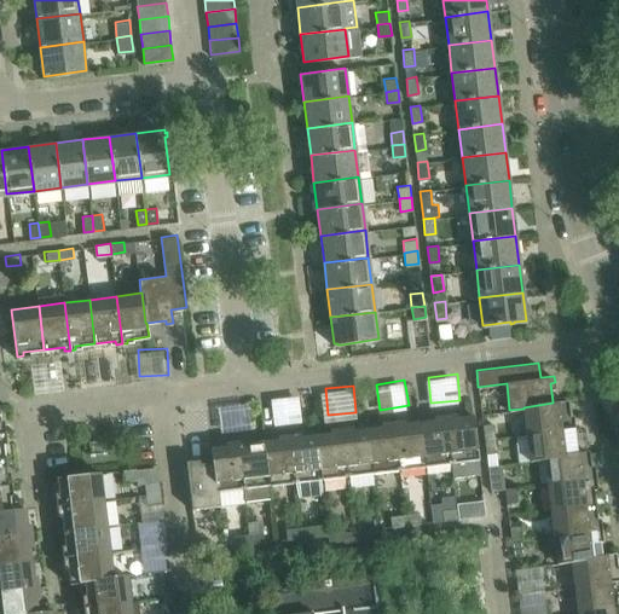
[(273,397),(276,422),(304,418),(300,393),(273,397)]
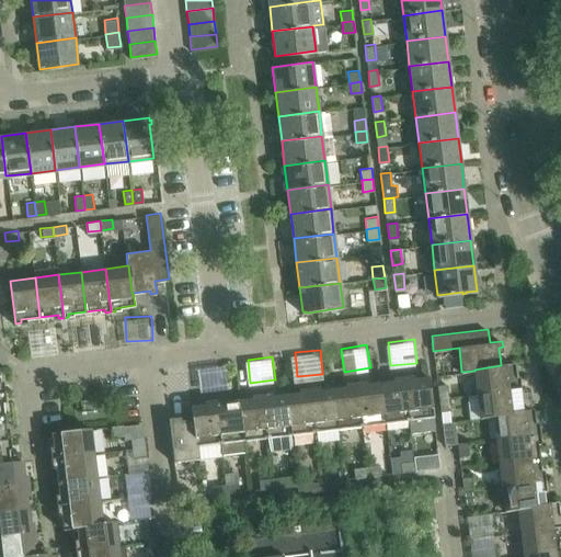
[(474,370),(474,371),(478,393),(521,386),(521,382),(516,383),(514,363),(501,364),(501,365),(474,370)]
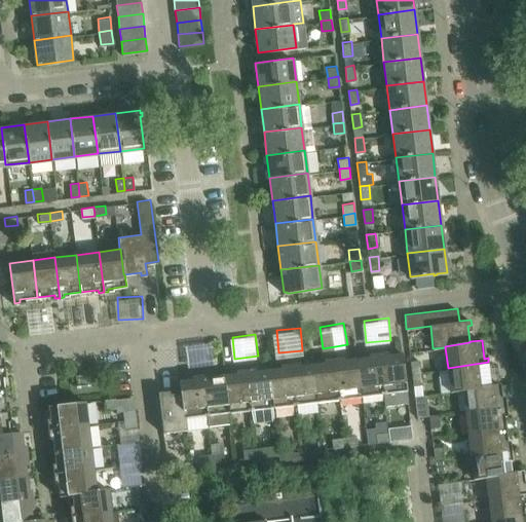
[(378,352),(383,393),(407,389),(402,352),(383,355),(383,351),(378,352)]
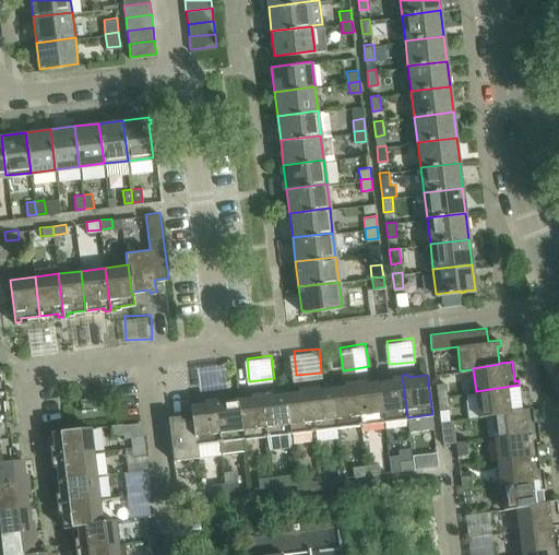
[(397,378),(379,380),(384,420),(407,417),(402,375),(397,375),(397,378)]
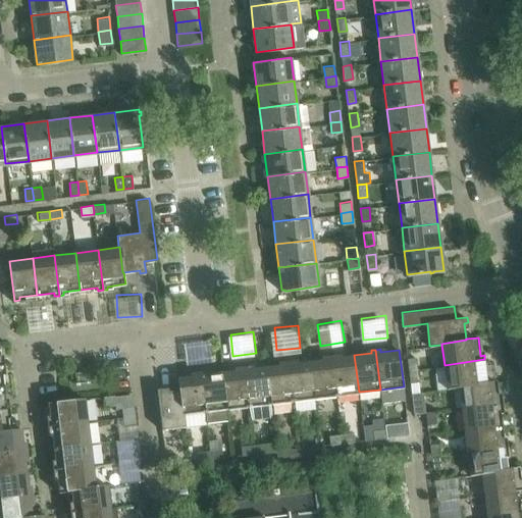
[(336,354),(331,355),(336,395),(359,392),(354,355),(336,357),(336,354)]
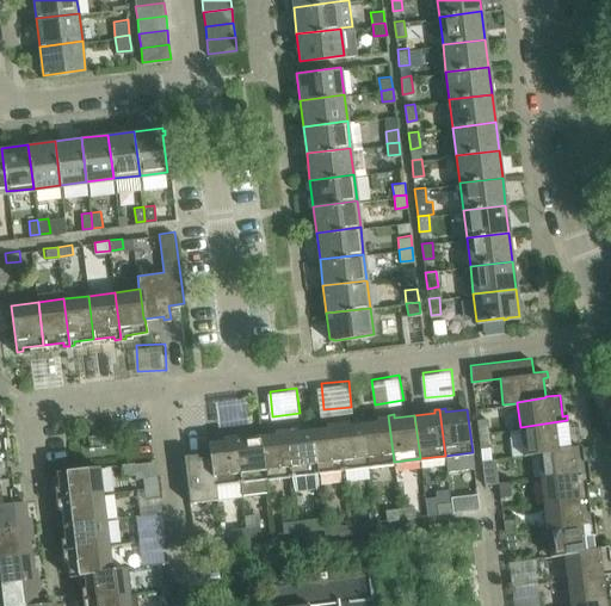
[(383,419),(363,421),(369,465),(394,462),(388,415),(383,415),(383,419)]
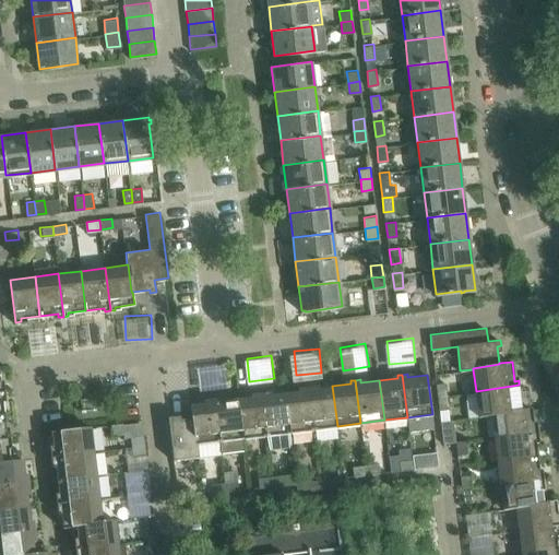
[(436,382),(438,396),(447,394),(445,381),(436,382)]
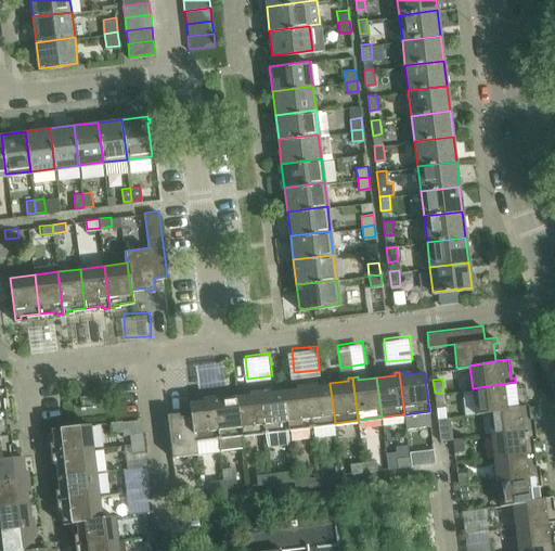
[(515,382),(473,388),(476,412),(488,411),(488,410),(515,407),(515,406),(513,388),(516,388),(515,382)]
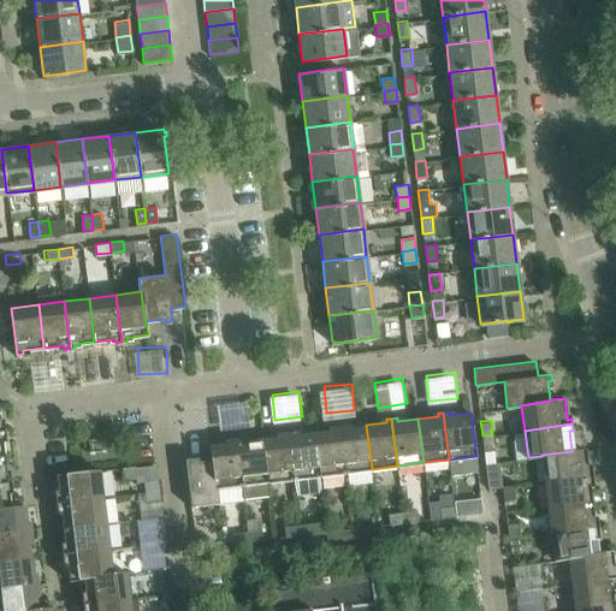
[(314,432),(319,475),(345,472),(341,425),(335,426),(335,429),(314,432)]
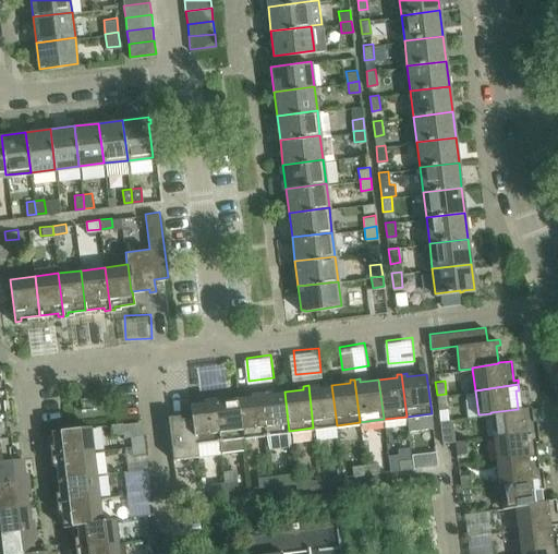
[(308,385),(313,428),(337,425),(331,385),(313,388),(313,385),(308,385)]
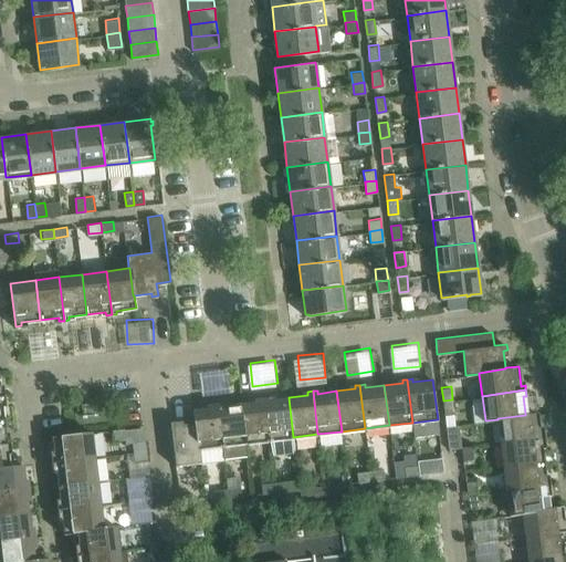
[(264,397),(270,440),(293,437),(289,397),(270,399),(269,396),(264,397)]
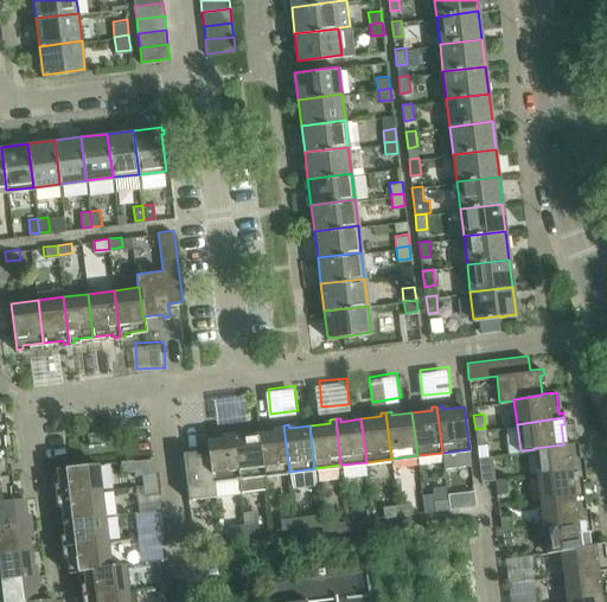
[(259,431),(263,474),(289,472),(283,426),(279,426),(279,429),(259,431)]
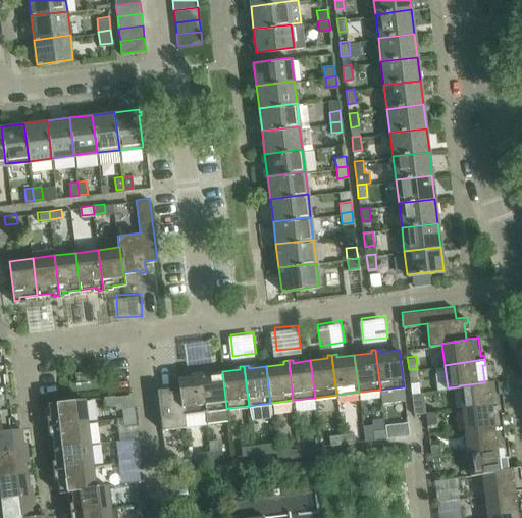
[(417,368),(409,369),(410,381),(419,380),(417,368)]
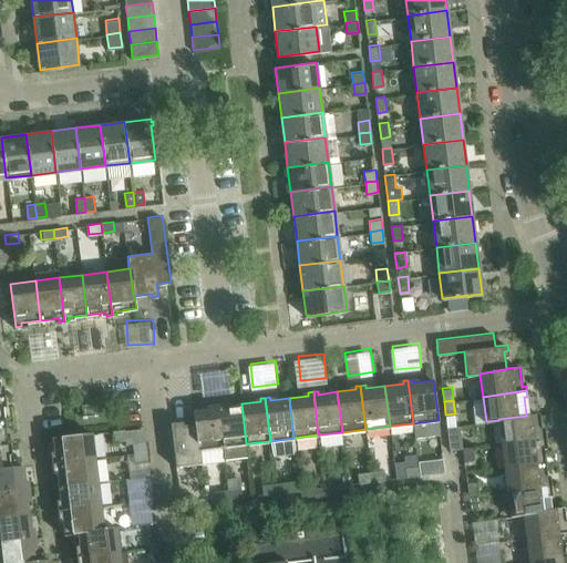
[(246,443),(241,403),(223,406),(223,402),(217,403),(223,447),(224,447),(225,458),(247,456),(246,444),(246,443)]
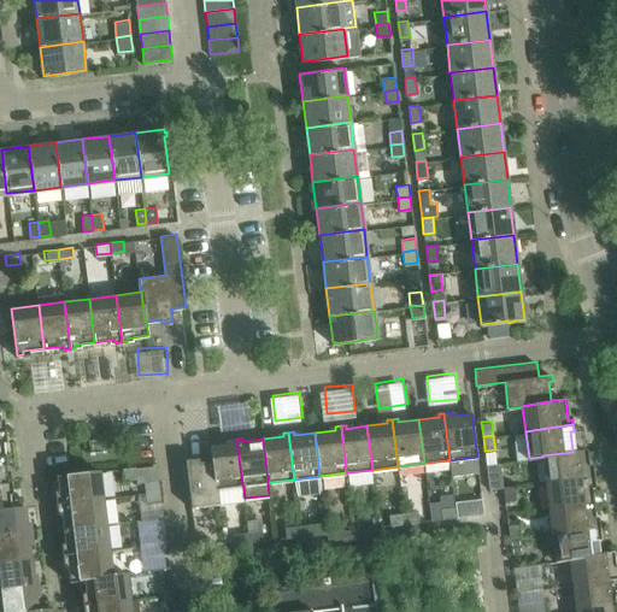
[(242,486),(236,439),(231,439),(231,442),(210,446),(211,460),(212,459),(216,489),(217,489),(242,486)]
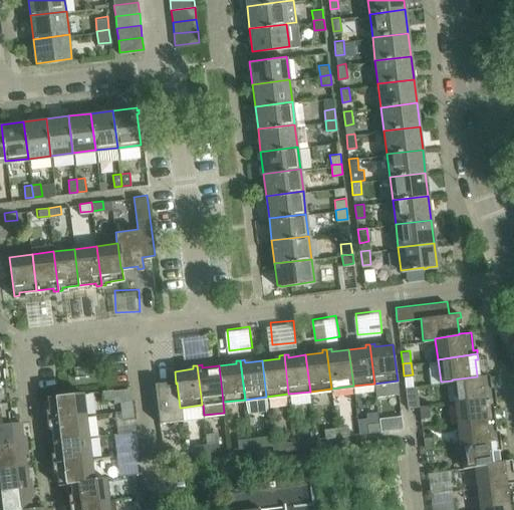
[(452,379),(452,380),(455,401),(494,396),(494,392),(491,392),(488,373),(477,375),(477,376),(452,379)]
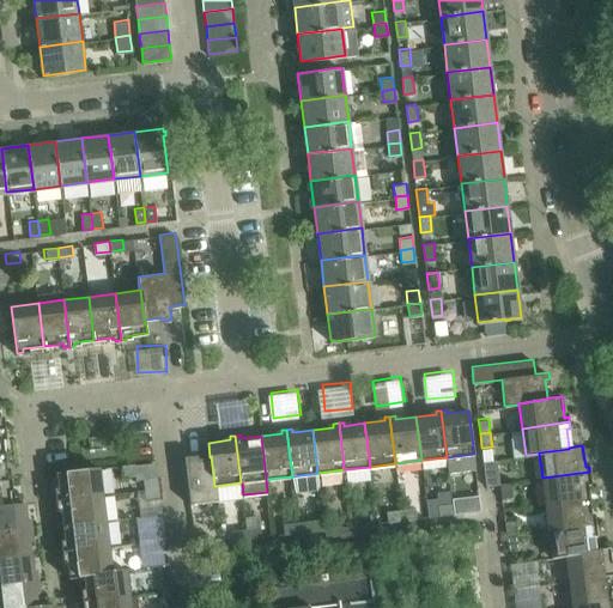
[(5,454),(0,454),(0,480),(12,479),(11,473),(7,473),(5,454)]
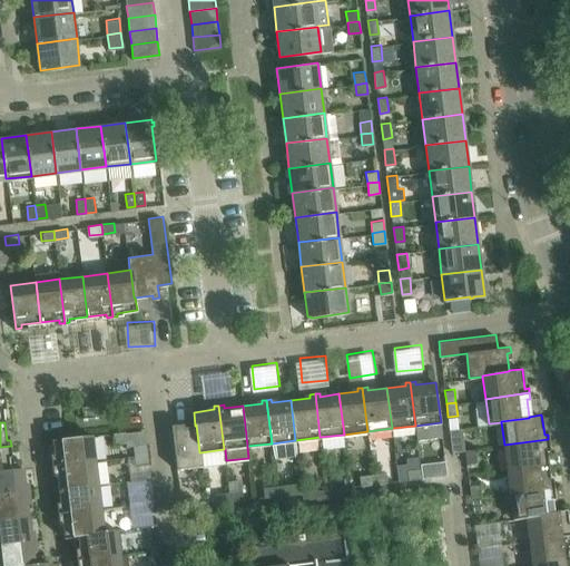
[(196,425),(195,426),(178,427),(178,423),(172,425),(177,468),(203,466),(200,452),(199,452),(196,425)]
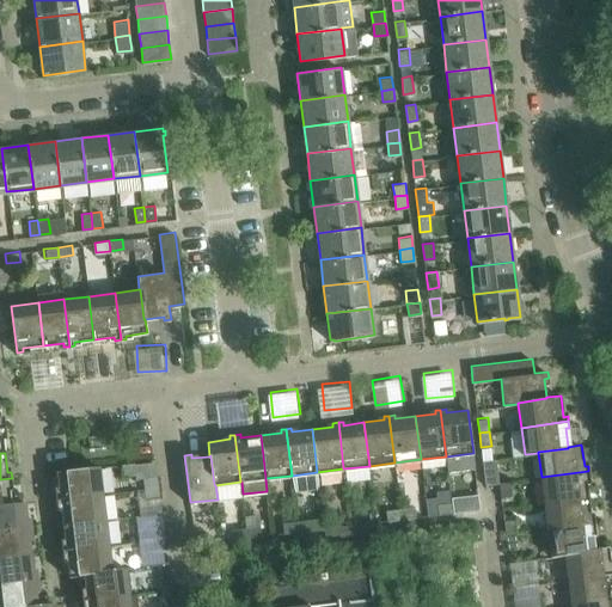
[(482,460),(484,476),(494,474),(493,459),(482,460)]
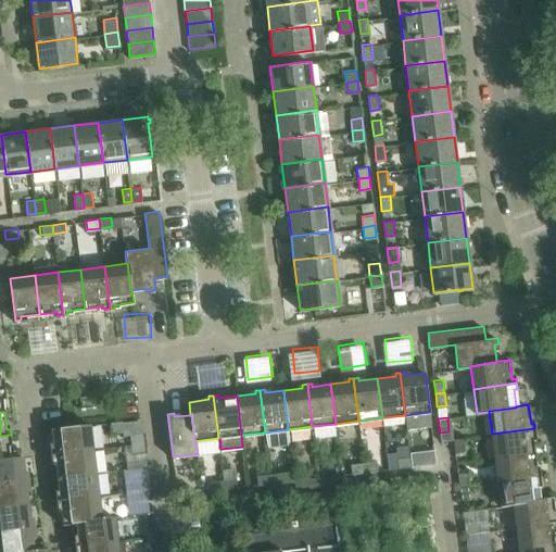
[(50,448),(50,453),(93,448),(90,424),(51,428),(53,448),(50,448)]
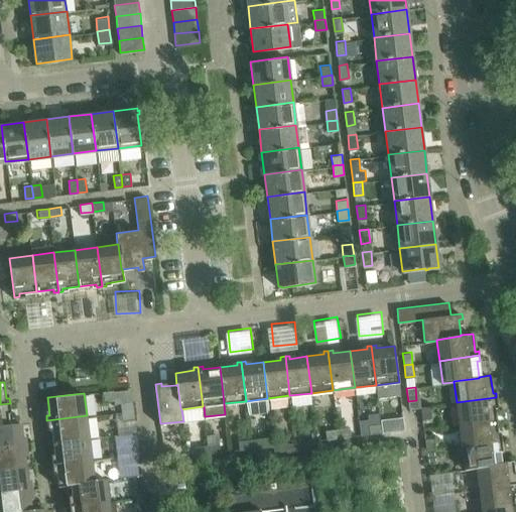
[(496,397),(457,402),(460,424),(496,419),(494,402),(497,402),(496,397)]
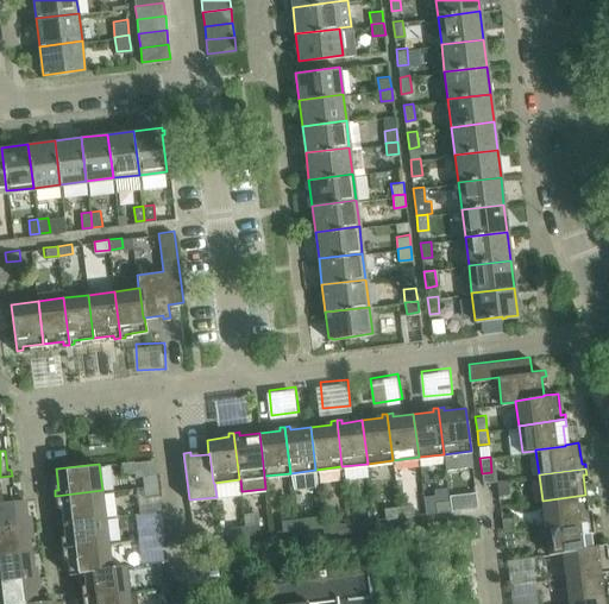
[(143,474),(144,484),(158,483),(157,473),(143,474)]
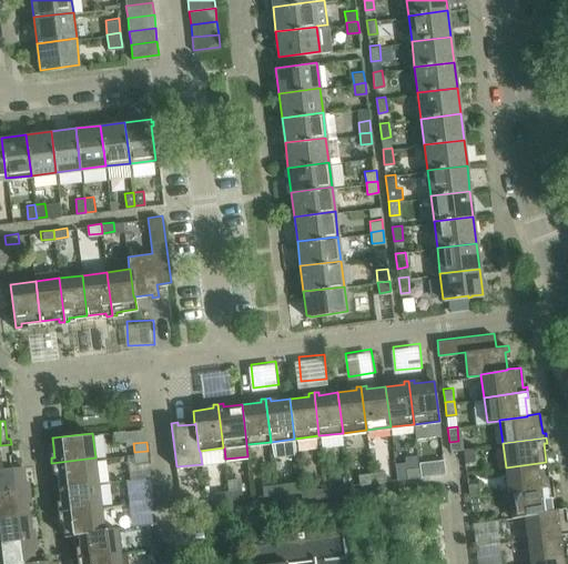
[(11,449),(11,444),(0,445),(0,469),(10,469),(10,467),(8,450),(11,449)]
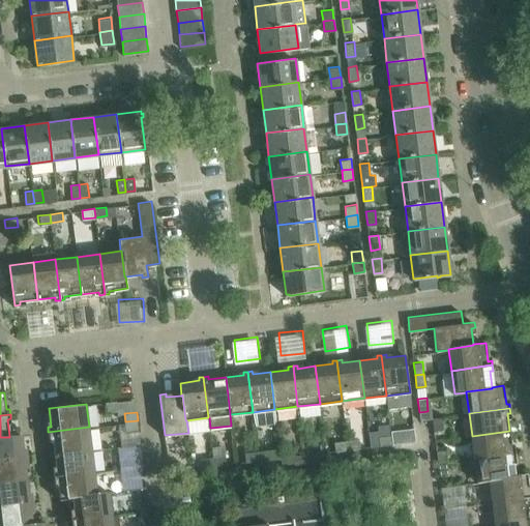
[(433,418),(434,430),(443,429),(442,416),(433,418)]
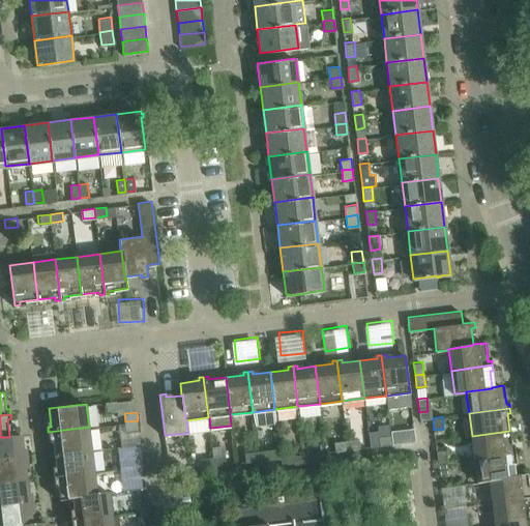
[(391,434),(392,443),(404,442),(402,417),(389,419),(391,434)]
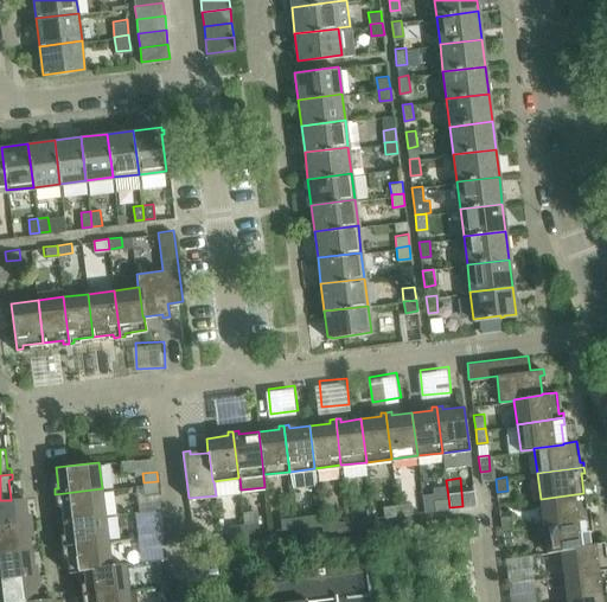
[(158,481),(144,482),(145,494),(159,492),(158,481)]
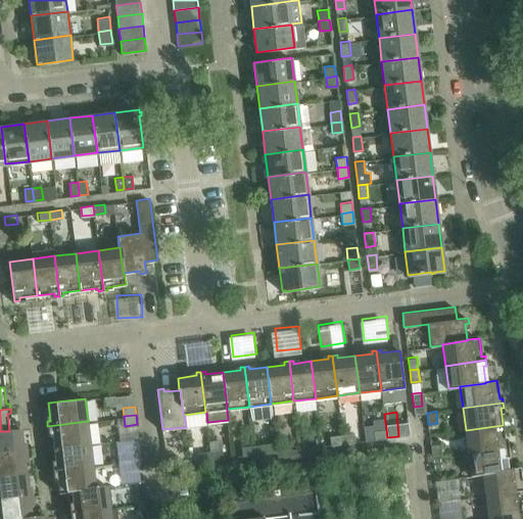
[(90,442),(88,421),(47,426),(48,431),(51,430),(53,447),(90,442)]
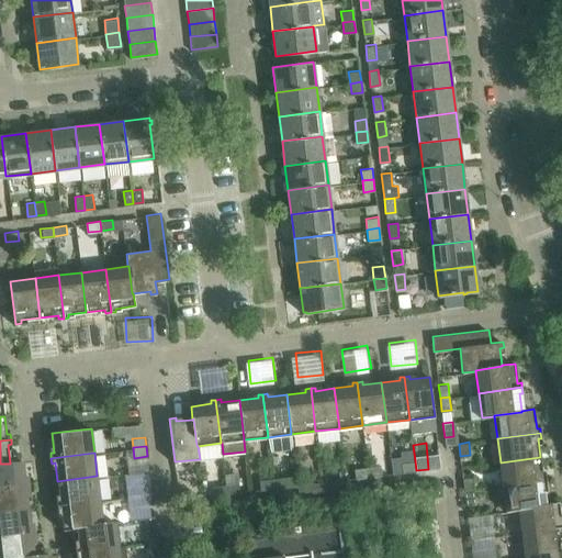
[(540,457),(501,462),(503,486),(547,480),(546,476),(542,477),(540,457)]
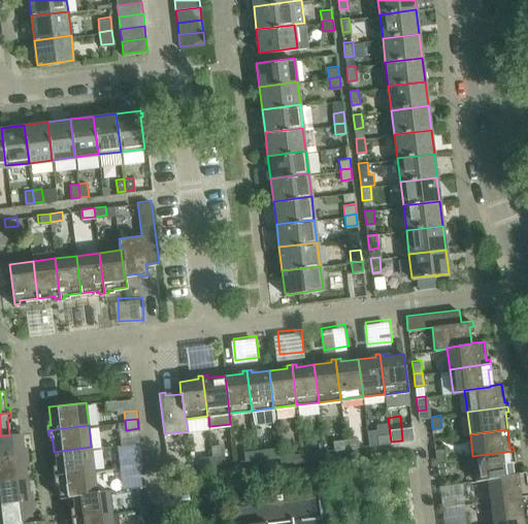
[(0,435),(0,459),(27,455),(27,451),(24,452),(22,432),(9,434),(9,435),(0,435)]
